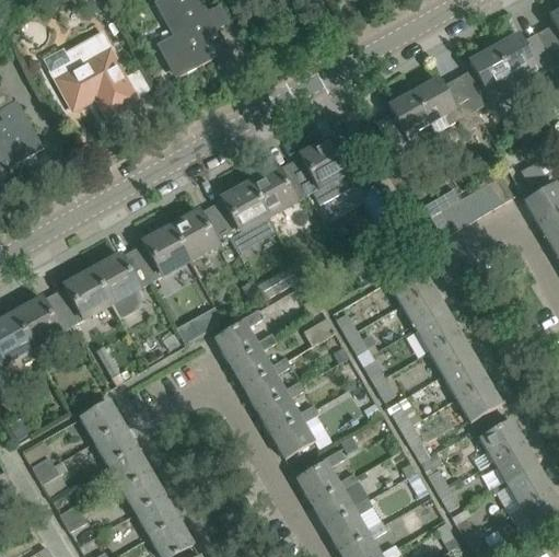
[(162,47),(169,58),(179,77),(212,59),(200,37),(230,21),(220,3),(208,11),(201,0),(156,0),(178,37),(162,47)]
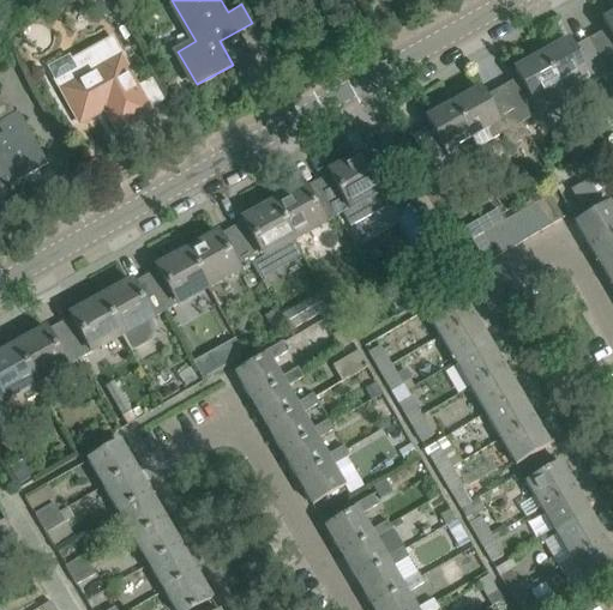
[(97,1),(95,14),(116,18),(119,5),(97,1)]
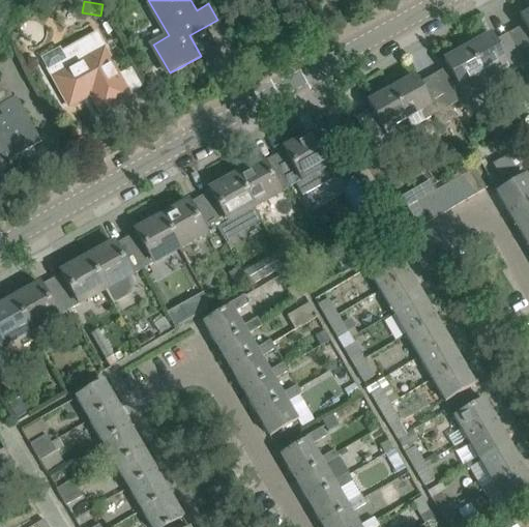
[(527,26),(513,33),(528,59),(528,10),(521,16),(527,26)]
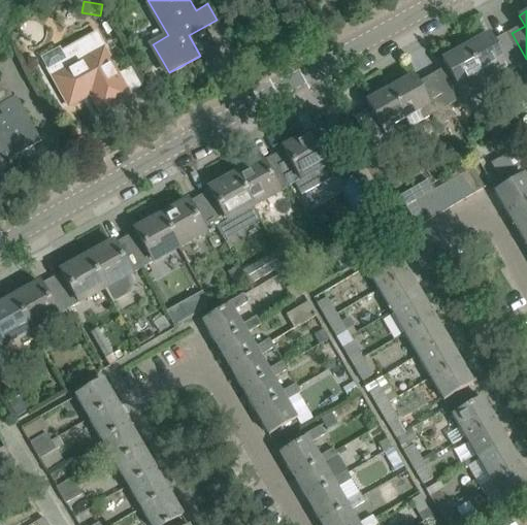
[(60,46),(42,56),(47,67),(51,72),(53,77),(54,76),(69,103),(92,90),(102,109),(130,94),(128,90),(119,72),(105,47),(106,47),(104,43),(97,30),(62,50),(60,46)]
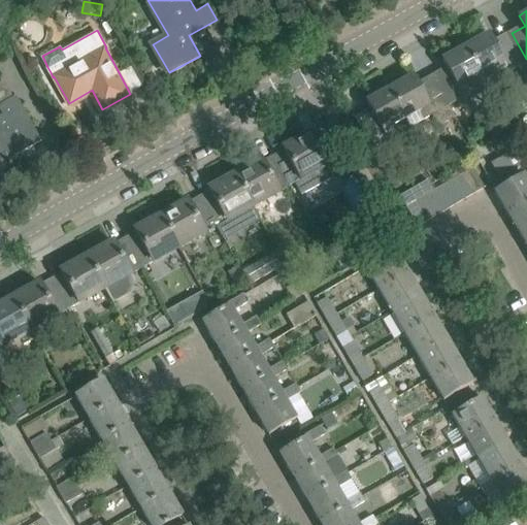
[(489,32),(467,44),(484,73),(494,67),(500,76),(526,62),(526,59),(512,33),(495,42),(489,32)]
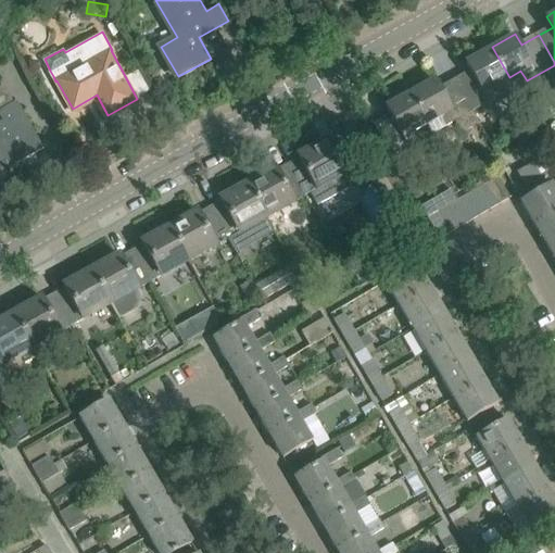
[(472,72),(457,80),(474,110),(499,96),(493,86),(509,77),(492,47),(466,61),(472,72)]
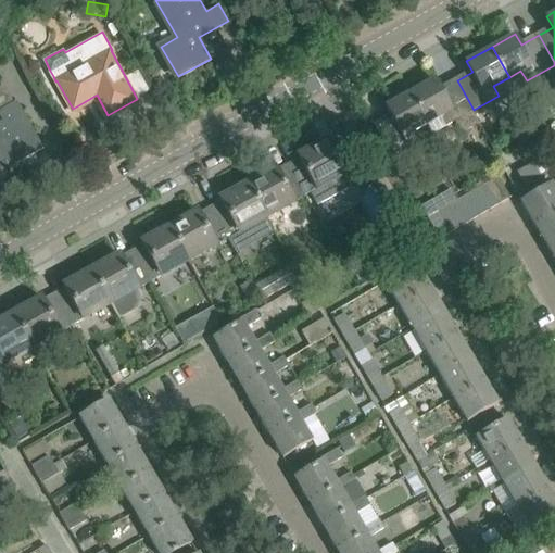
[(434,78),(411,91),(428,123),(432,132),(445,124),(446,125),(455,120),(461,130),(480,121),(474,110),(457,80),(441,89),(434,78)]
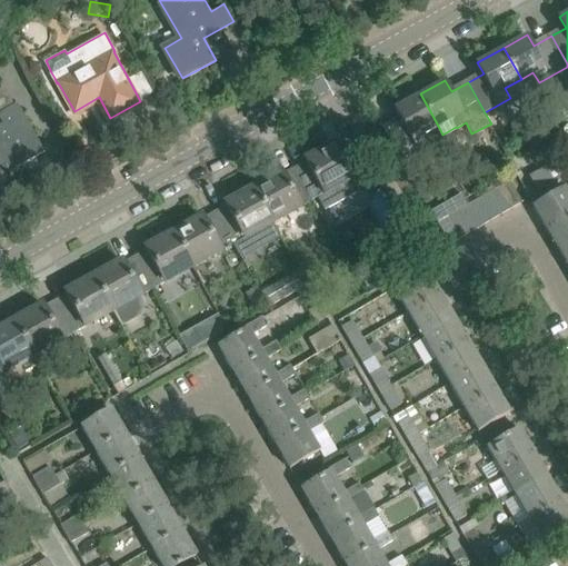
[(0,179),(11,174),(9,170),(45,150),(18,102),(13,105),(3,86),(0,87),(0,118),(2,122),(0,123),(0,179)]
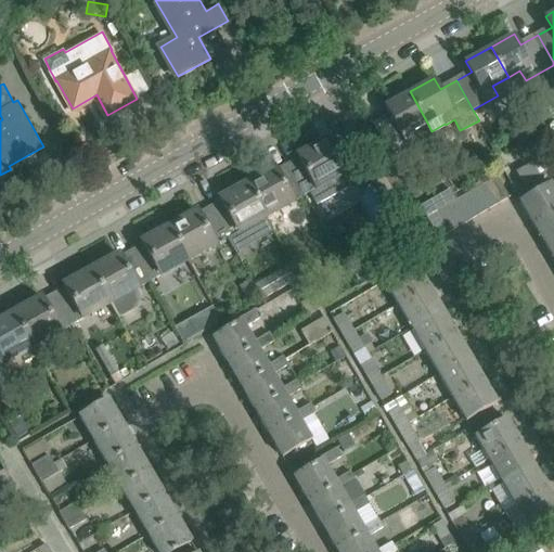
[(427,123),(410,91),(385,105),(391,116),(376,125),(374,122),(373,122),(391,154),(416,139),(412,131),(427,123)]
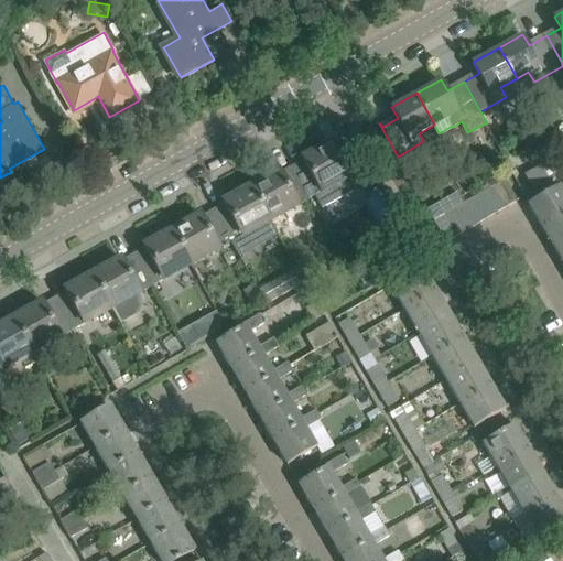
[(306,163),(295,169),(311,196),(315,194),(322,206),(357,187),(331,140),(302,155),(306,163)]
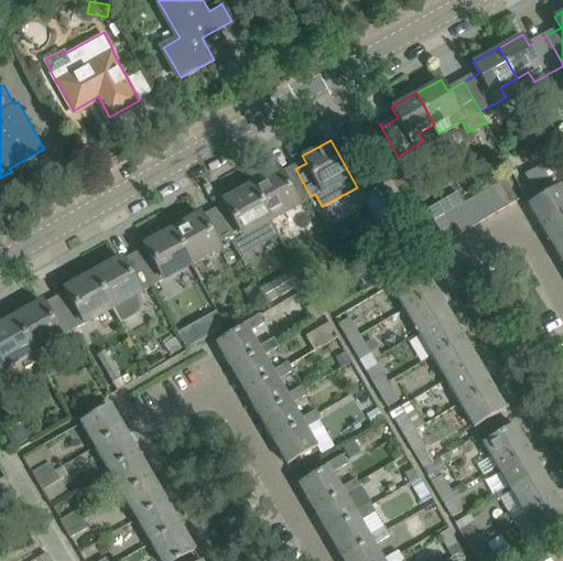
[(539,163),(524,172),(534,189),(549,180),(539,163)]
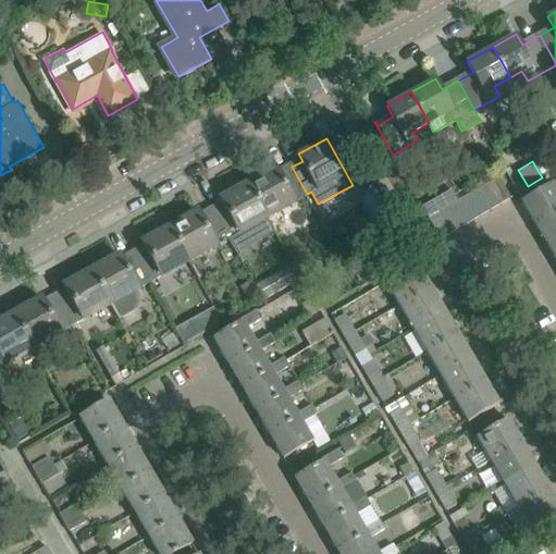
[(275,167),(248,182),(268,216),(307,194),(292,167),(280,174),(275,167)]
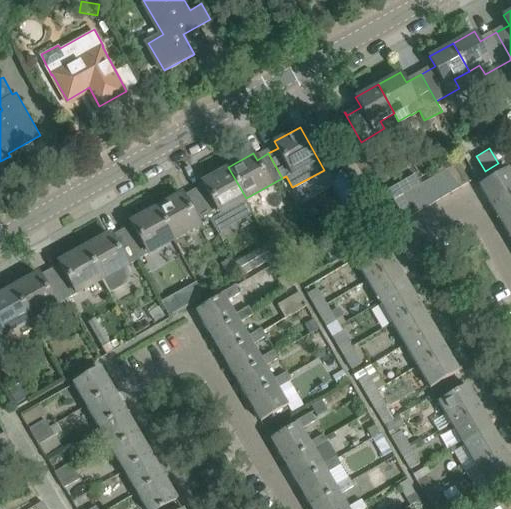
[(458,160),(449,166),(460,186),(470,180),(458,160)]
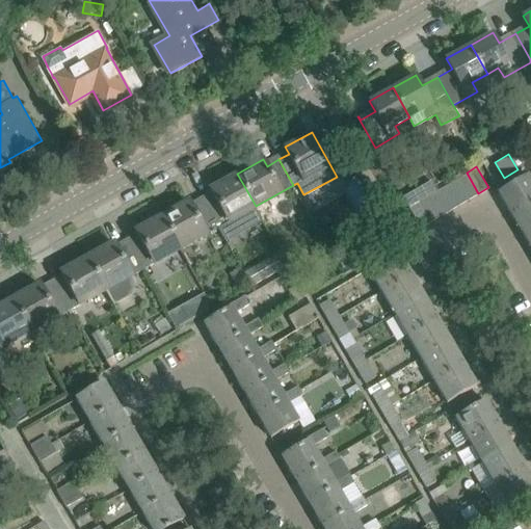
[(467,173),(457,178),(469,199),(478,193),(467,173)]
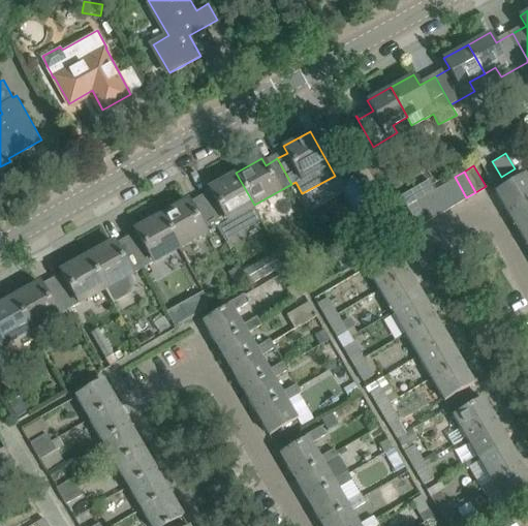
[(213,194),(203,200),(217,225),(254,205),(236,173),(209,187),(213,194)]
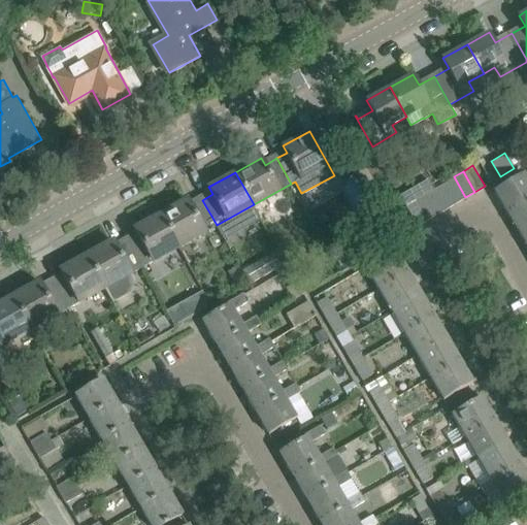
[(494,189),(507,211),(526,200),(526,176),(524,172),(494,189)]
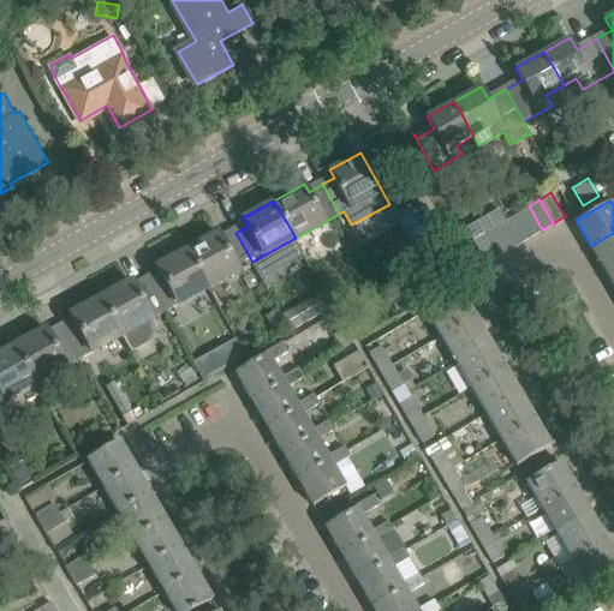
[(529,205),(517,213),(531,237),(542,229),(529,205)]
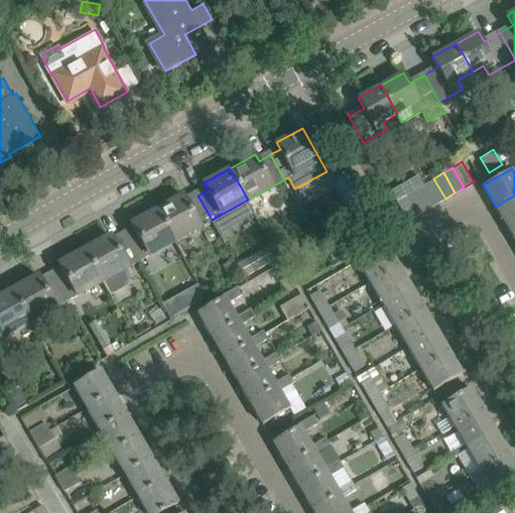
[(391,189),(397,200),(405,195),(415,189),(424,183),(418,173),(391,189)]
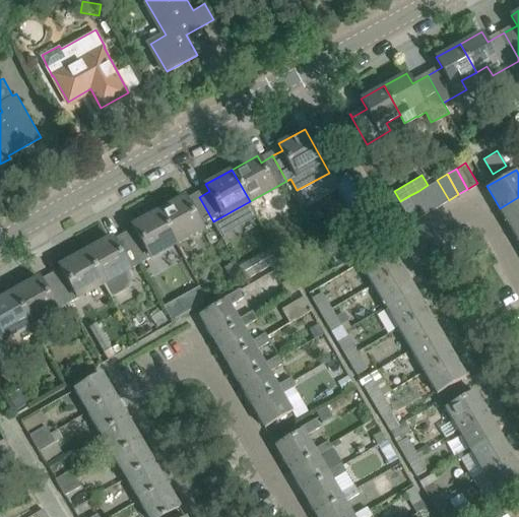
[(437,180),(428,185),(440,205),(449,200),(437,180)]
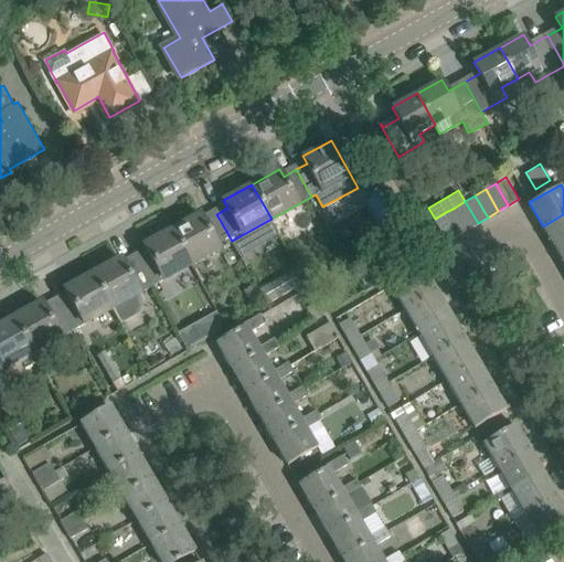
[(465,201),(455,208),(467,229),(478,223),(465,201)]
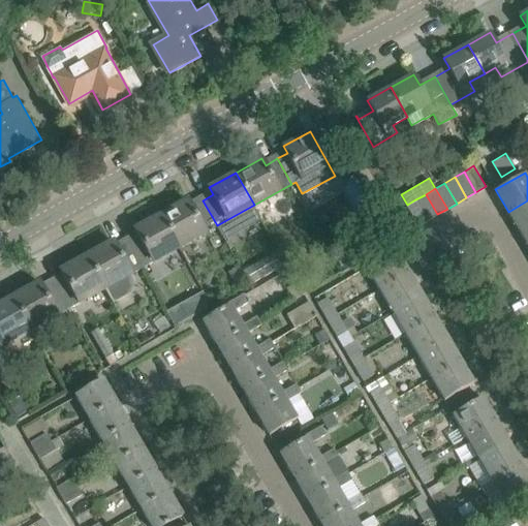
[(426,194),(415,199),(428,220),(437,214),(426,194)]
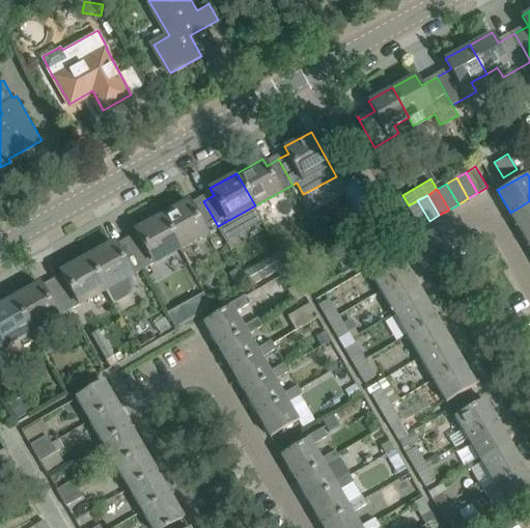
[(188,200),(163,214),(180,247),(218,226),(203,201),(192,206),(188,200)]
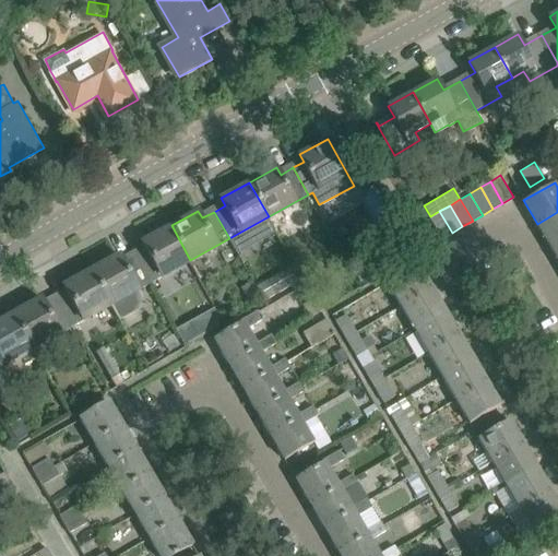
[(452,233),(439,211),(430,216),(442,238),(452,233)]
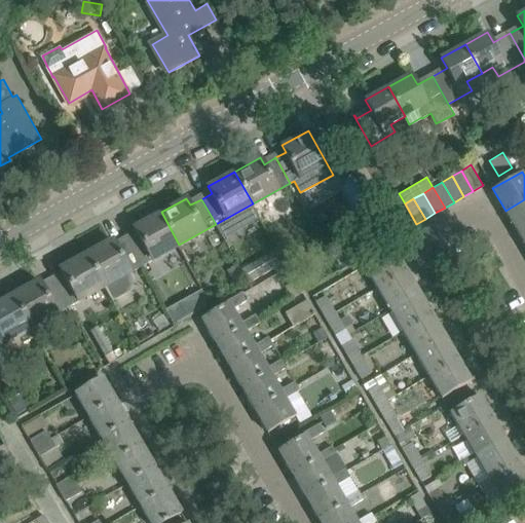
[(524,199),(505,211),(518,233),(524,229),(524,199)]
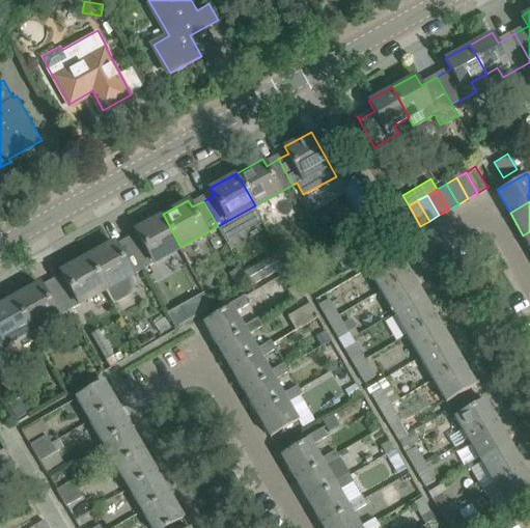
[(139,237),(130,242),(144,268),(180,247),(163,214),(136,229),(139,237)]
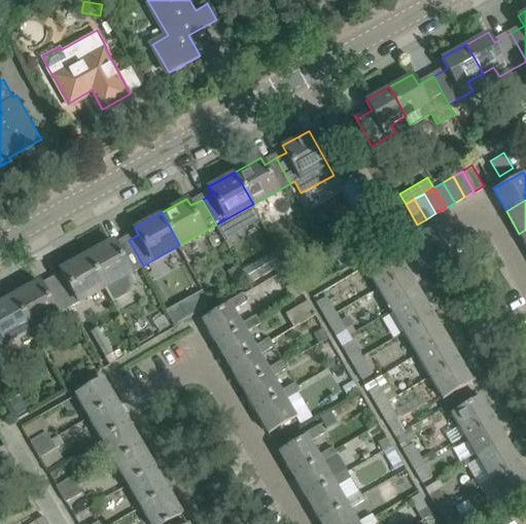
[(88,253),(106,286),(113,300),(132,288),(135,278),(132,271),(143,266),(129,240),(116,246),(113,239),(88,253)]
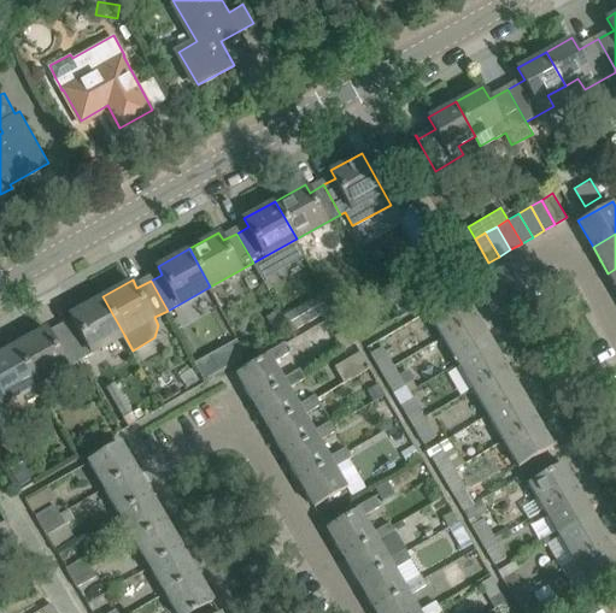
[(427,310),(443,336),(477,316),(462,289),(427,310)]
